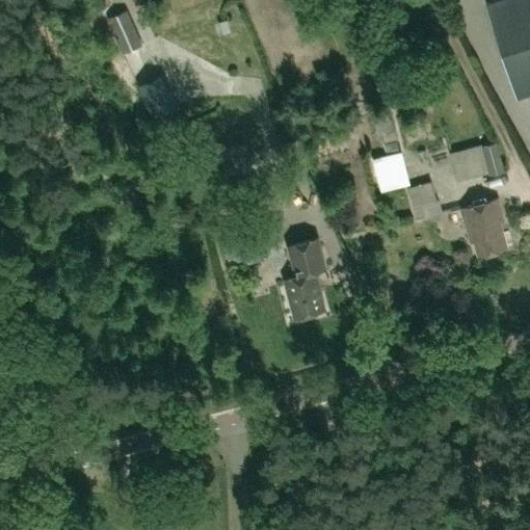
[(529,0),(499,0),(485,4),(515,99),(529,94),(529,0)]
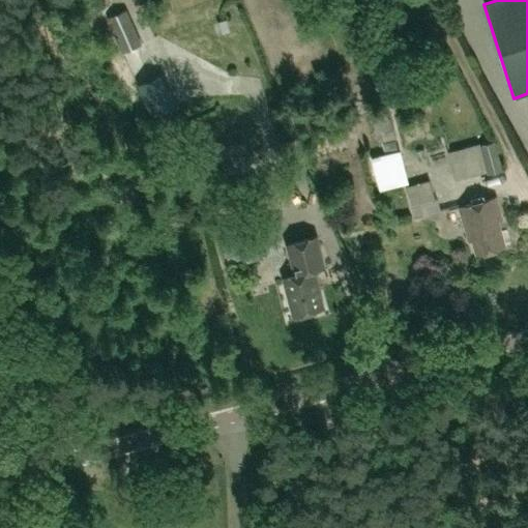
[(144,46),(128,11),(109,20),(123,55),(144,46)]
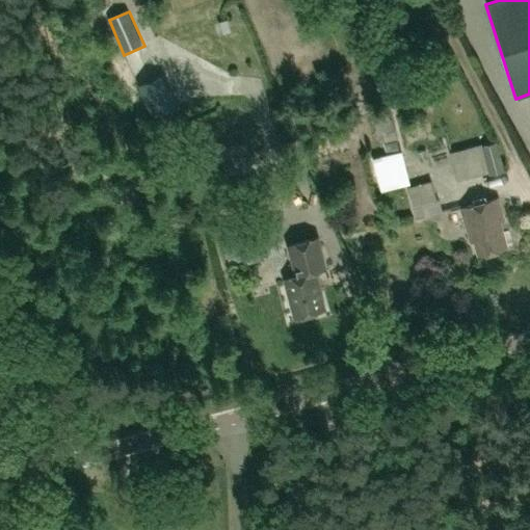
[(164,72),(140,83),(155,115),(179,105),(164,72)]
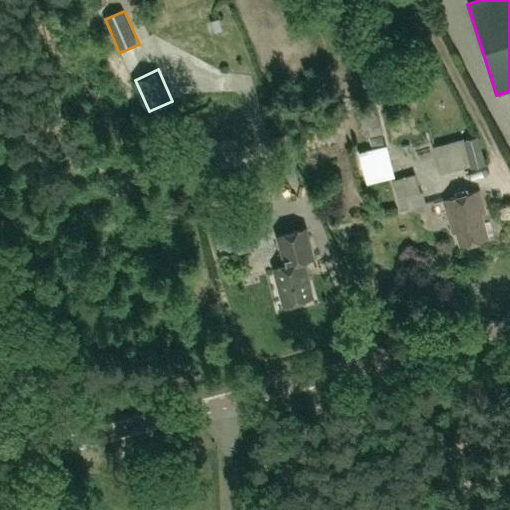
[(236,139),(222,141),(213,138),(207,153),(215,157),(223,170),(240,169),(247,152),(236,139)]
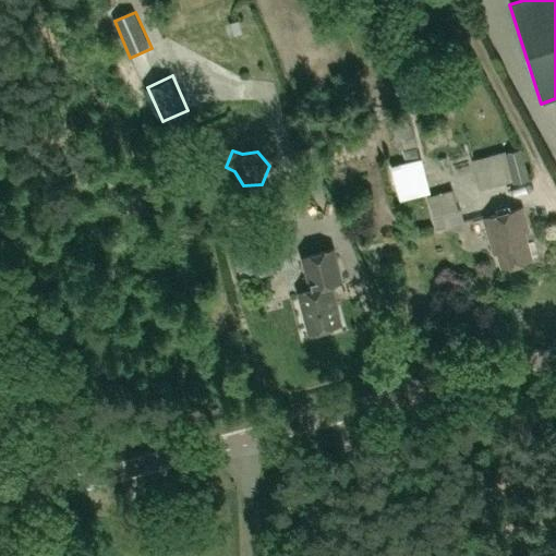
[(507,155),(515,185),(532,181),(524,150),(507,155)]
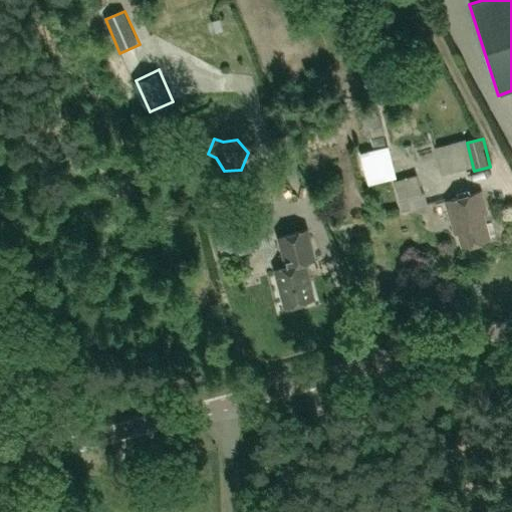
[(457,173),(450,146),(436,149),(443,176),(457,173)]
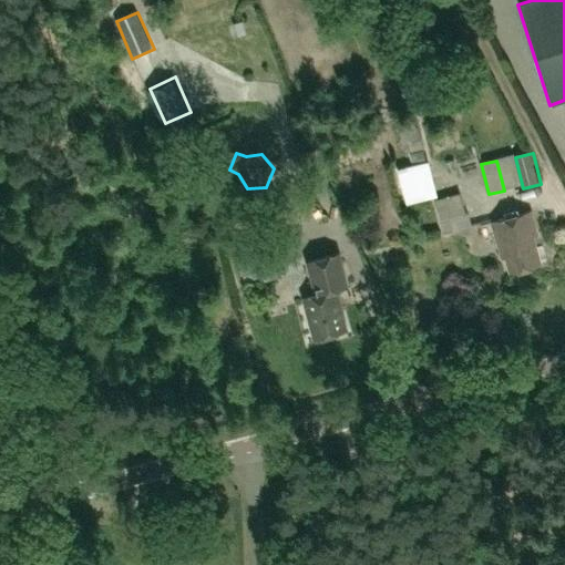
[(441,221),(468,213),(462,194),(435,202),(441,221)]
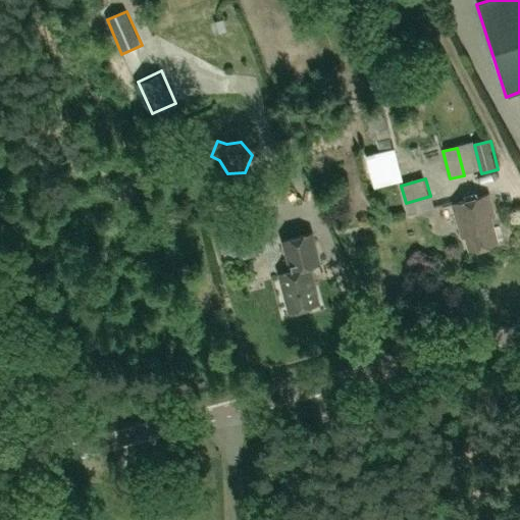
[(417,201),(423,221),(445,214),(438,194),(417,201)]
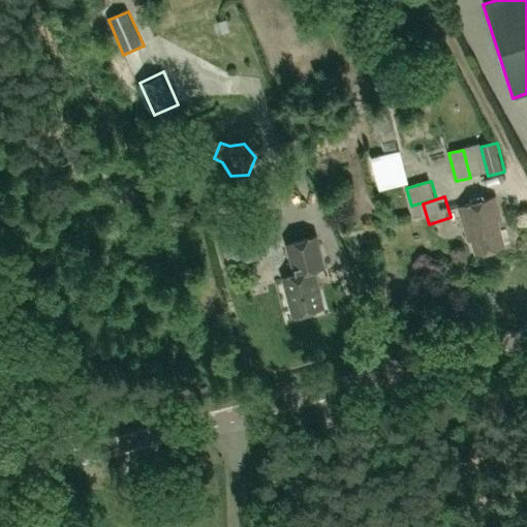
[(459,209),(468,242),(473,241),(477,255),(506,247),(499,222),(504,220),(498,197),(459,209)]
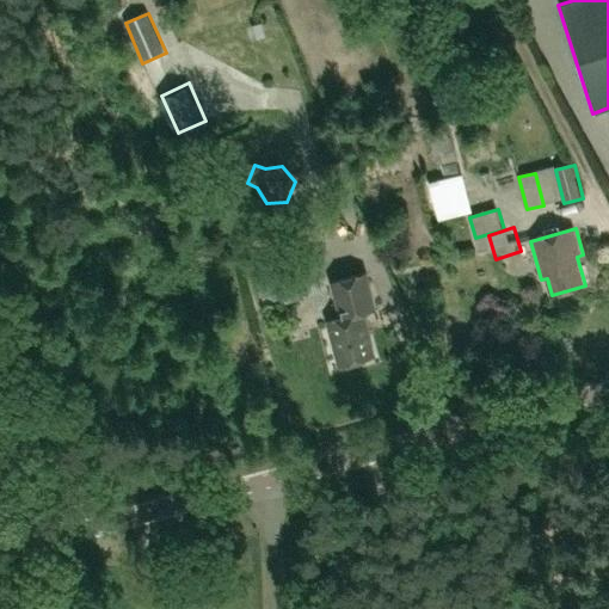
[(312,257),(257,271),(268,309),(321,295),(312,257)]
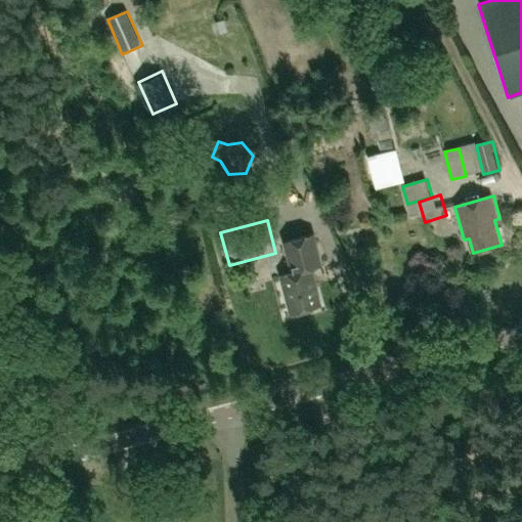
[(321,307),(312,270),(322,268),(314,235),(288,243),(295,272),(284,275),(293,314),(321,307)]
